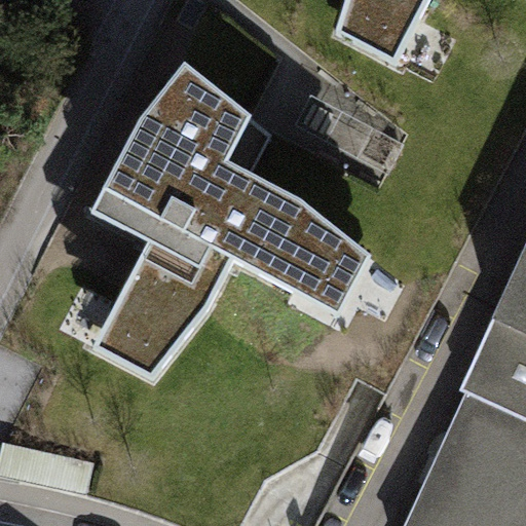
[(348,0),(341,26),(392,53),(421,0),(348,0)]
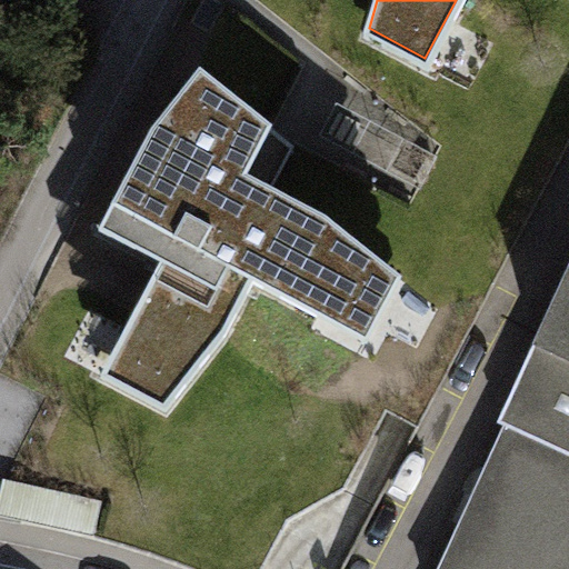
[(261,121),(193,69),(149,127),(98,229),(159,260),(121,327),(103,369),(158,397),(216,326),(246,270),(361,331),(389,273),(318,217),(236,172),(261,121)]
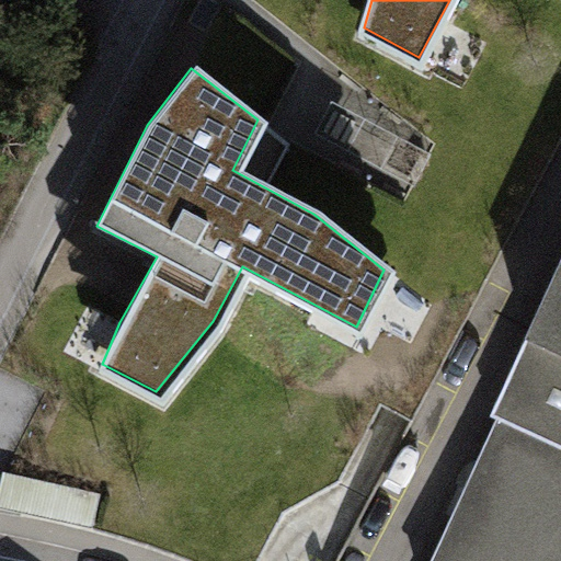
[(560,283),(493,445),(560,476),(560,283)]
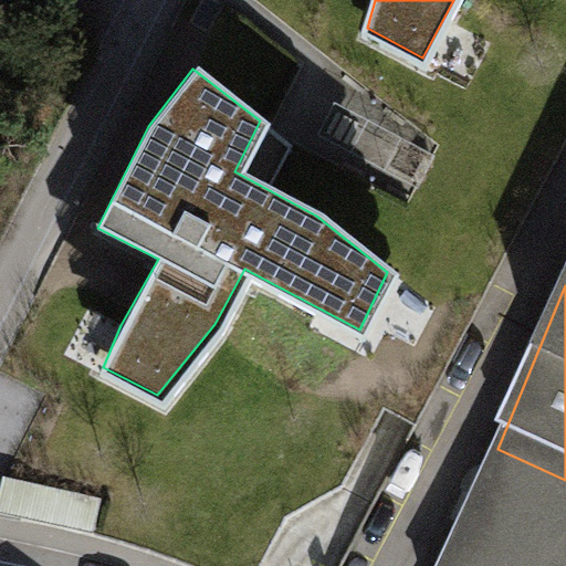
[(565,565),(565,480),(498,449),(442,565),(565,565)]
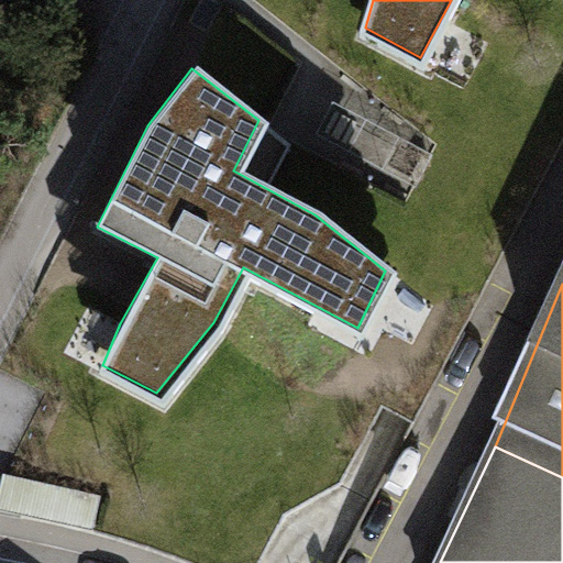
[(101,503),(8,483),(1,512),(95,532),(101,503)]
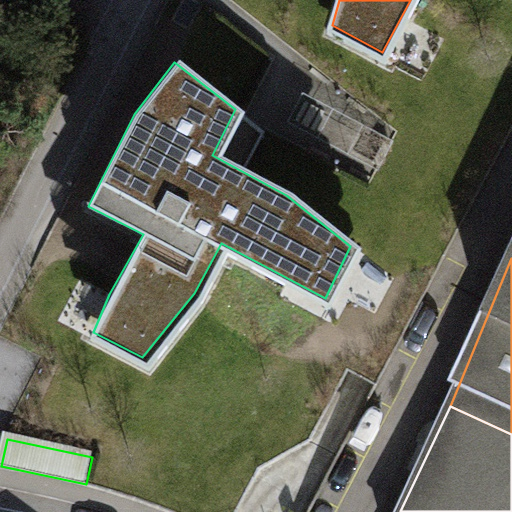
All buildings are outlined.
